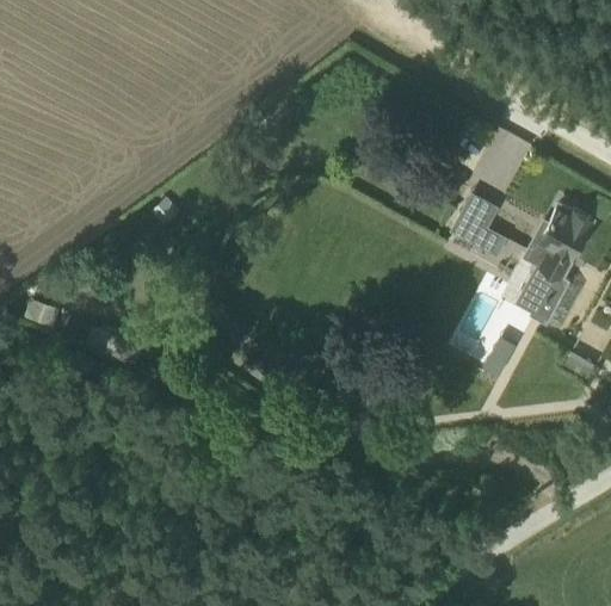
[(491,173),(511,184),(532,143),(476,116),(445,177),(481,195),(491,173)]
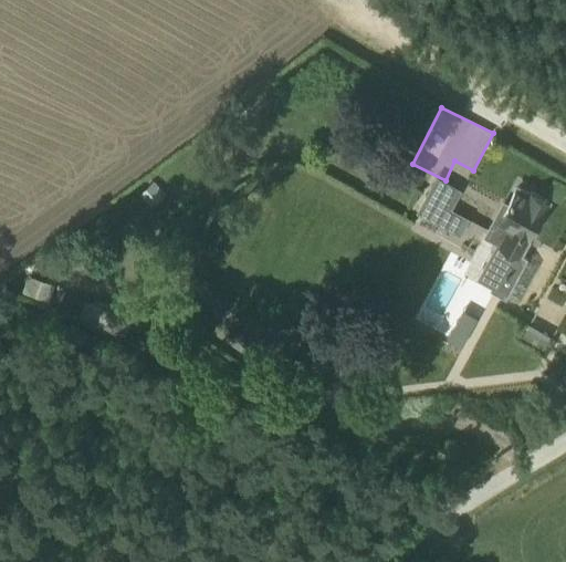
[(461,191),(437,178),(422,205),(448,217),(461,191)]
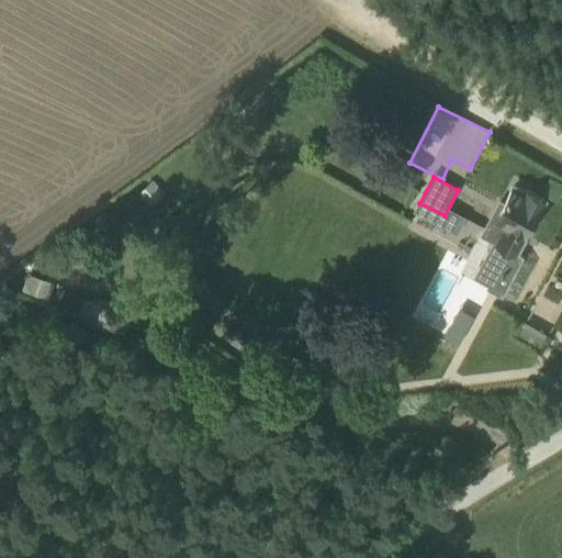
[(493,244),(472,280),(504,298),(525,260),(517,256),(543,209),(515,193),(508,207),(498,201),(479,236),(493,244)]
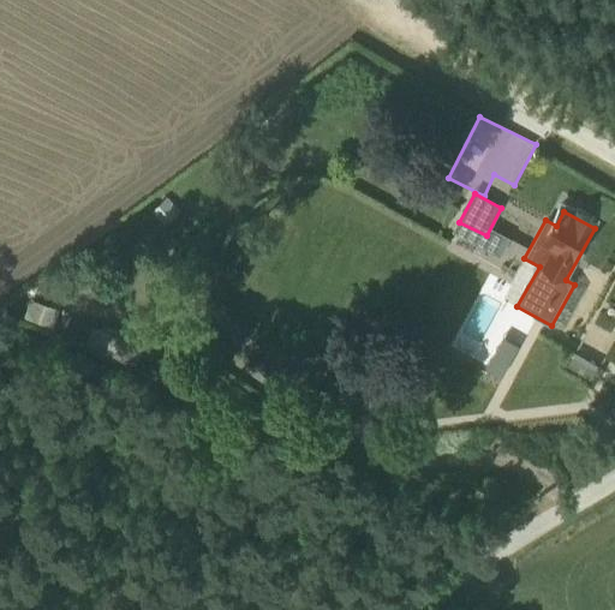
[(58,315),(23,308),(19,322),(55,329),(58,315)]
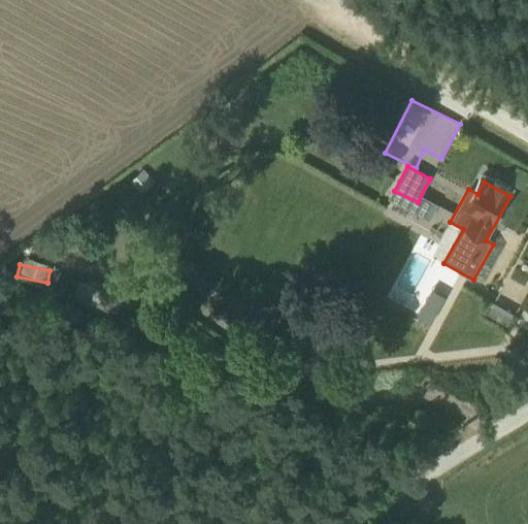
[(125,302),(81,286),(75,302),(119,319),(125,302)]
